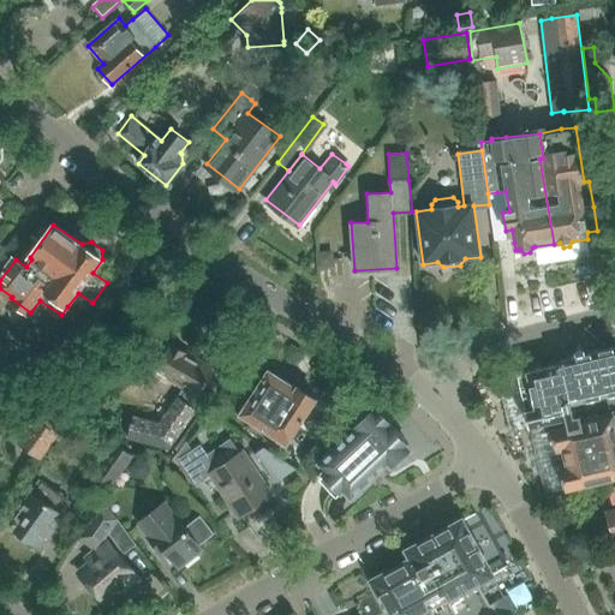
[(327,252),(317,254),(317,268),(332,267),(332,257),(327,252)]
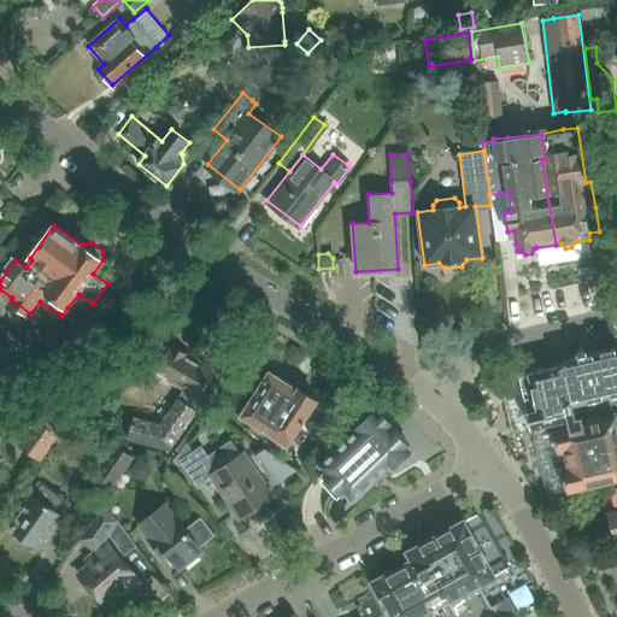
[(0,365),(0,366),(12,350),(0,341),(0,365)]
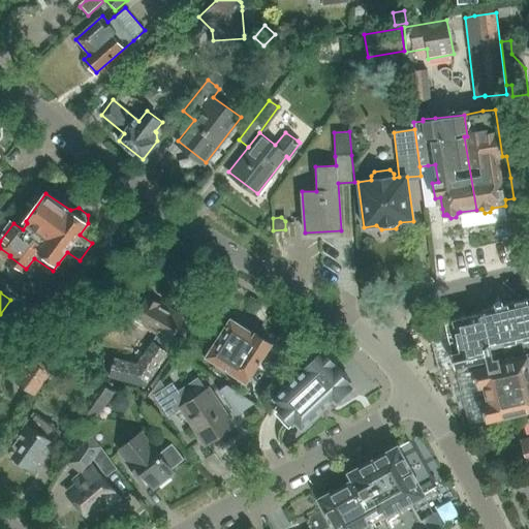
[(163,305),(147,296),(131,320),(157,335),(152,342),(152,341),(136,364),(114,358),(109,378),(145,387),(179,340),(174,338),(185,318),(182,316),(180,319),(161,308),(163,305)]
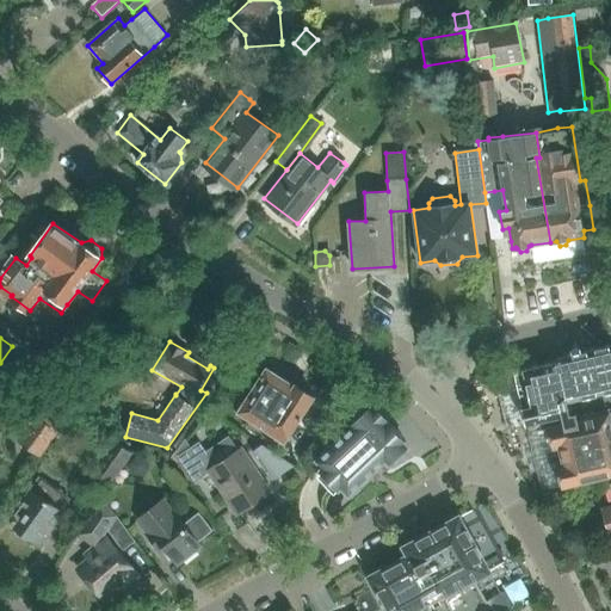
[(525,426),(562,418),(572,415),(593,411),(591,397),(592,397),(596,411),(610,406),(610,345),(556,359),(556,362),(514,372),(525,426)]
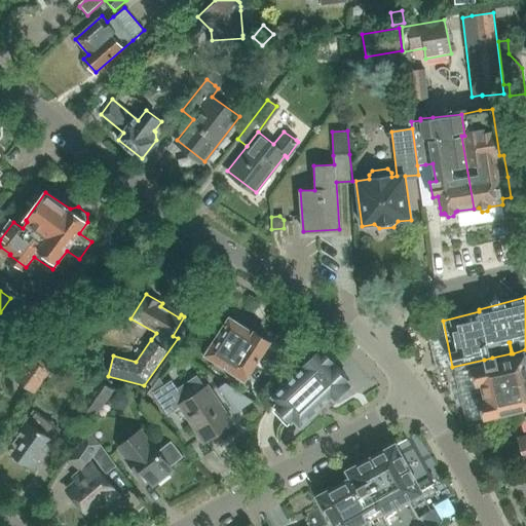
[(204,355),(245,382),(270,342),(229,316),(204,355)]
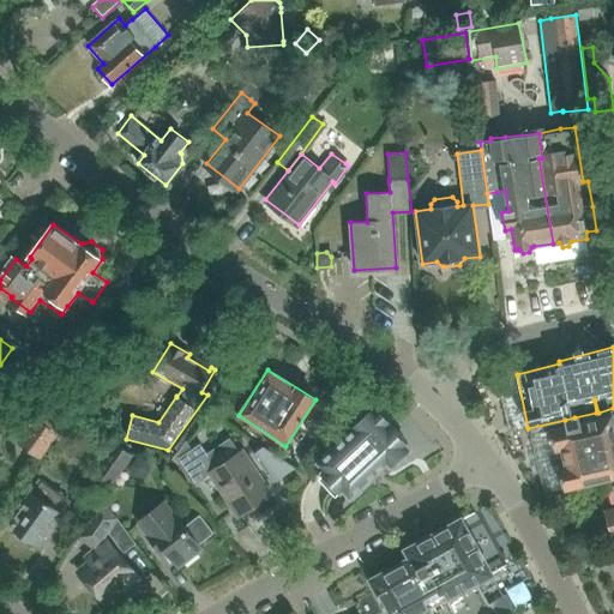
[(61,425),(38,407),(25,426),(30,431),(18,447),(37,462),(61,425)]
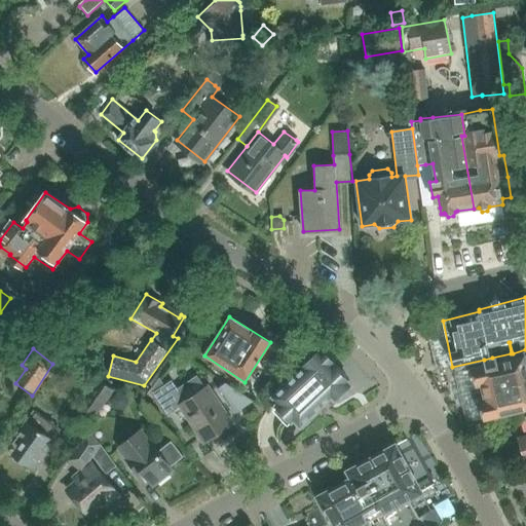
[(337,367),(335,367),(333,365),(335,363),(322,349),(320,351),(320,350),(303,366),(304,368),(289,383),(288,381),(272,397),(278,404),(276,406),(292,422),(294,420),(300,426),(315,412),(313,409),(329,395),(334,400),(337,398),(338,398),(339,397),(341,396),(343,395),(344,393),(346,391),(347,390),(348,388),(348,387),(348,386),(351,384),(348,381),(349,381),(346,378),(346,377),(345,375),(344,374),(343,372),(342,370),(341,369),(339,369),(338,368),(337,367)]
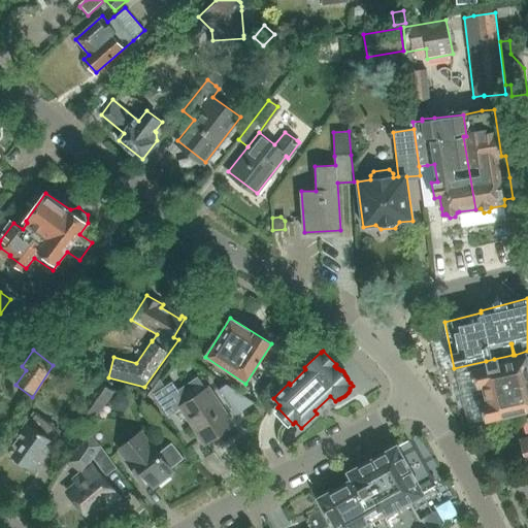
[(494,359),(486,361),(488,366),(472,370),(476,387),(485,385),(487,393),(527,383),(527,358),(527,357),(495,364),(494,359)]
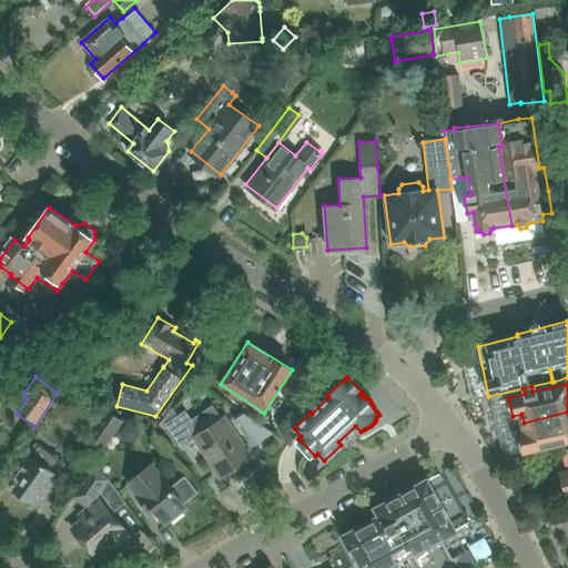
[(183,385),(163,413),(166,415),(186,387),(183,385)]
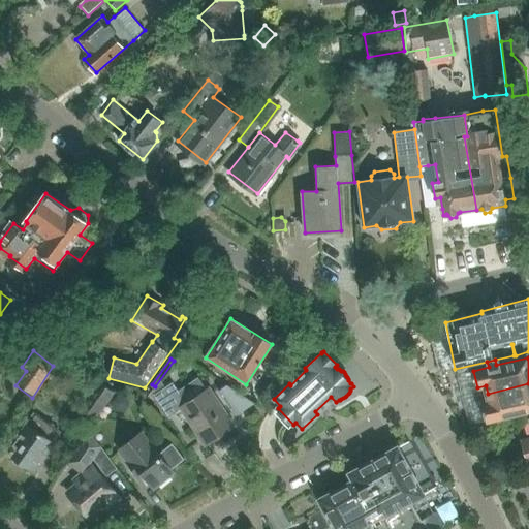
[(48,379),(54,384),(62,373),(55,369),(48,379)]
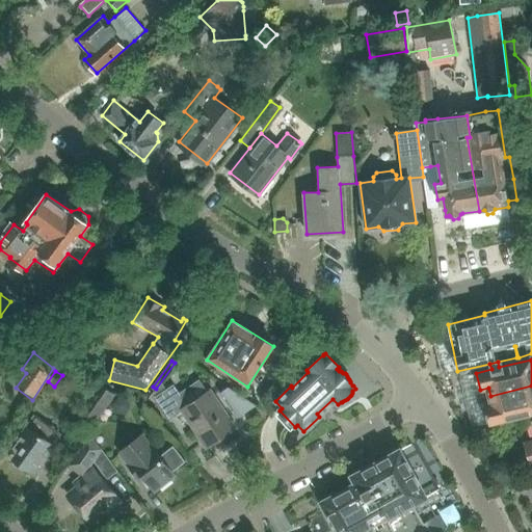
[(98,384),(84,404),(80,410),(97,422),(115,396),(98,384)]
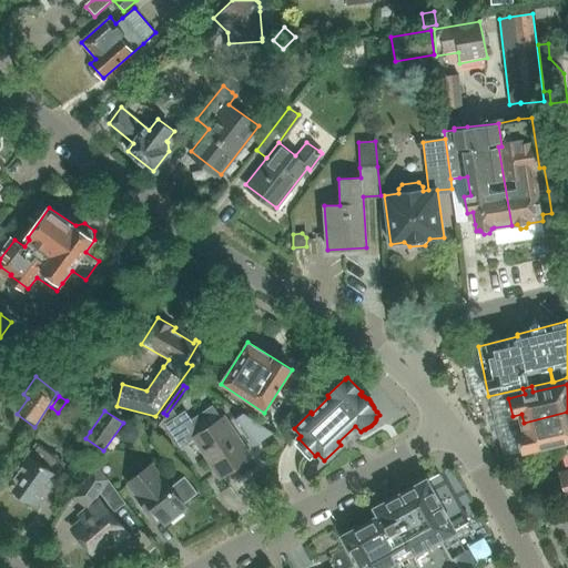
[(221,478),(223,477),(251,458),(224,417),(201,433),(185,411),(165,425),(180,446),(193,438),(221,478)]
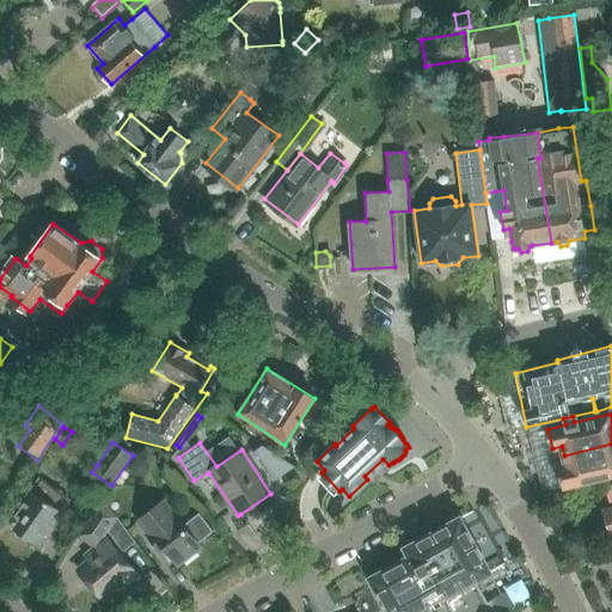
[(611,444),(564,456),(567,465),(557,467),(561,488),(611,475),(611,444)]
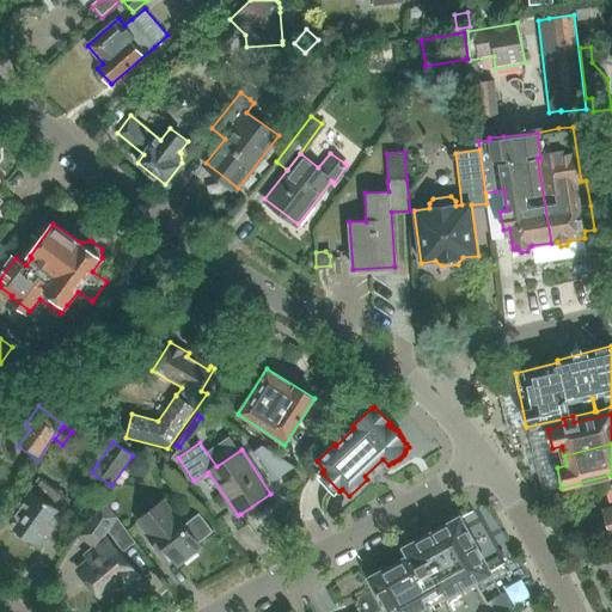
[(274,483),(297,467),(264,447),(255,454),(274,483)]
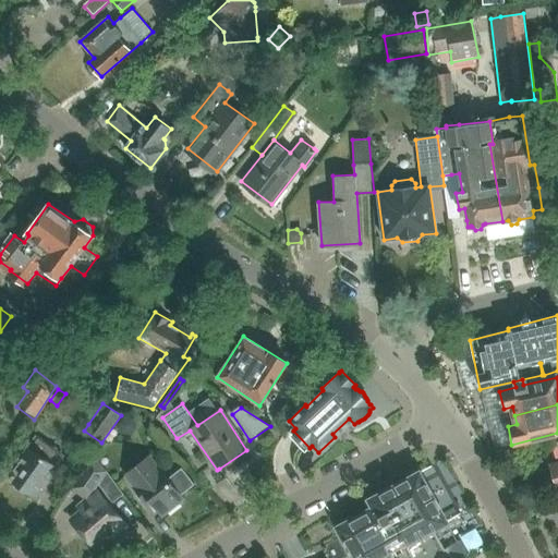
[(145,413),(144,417),(147,423),(153,424),(155,415),(145,413)]
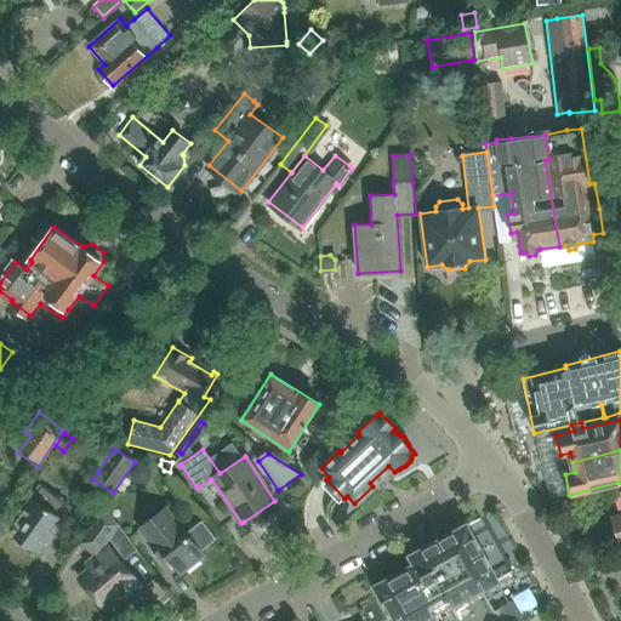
[(70,507),(39,485),(21,511),(24,513),(13,529),(15,530),(11,535),(40,554),(63,520),(62,520),(70,507)]
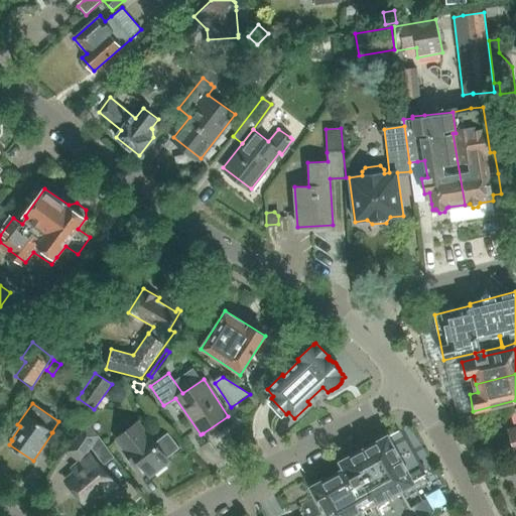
[(138,420),(115,439),(128,460),(133,456),(150,478),(170,462),(167,458),(179,448),(167,433),(155,442),(138,420)]
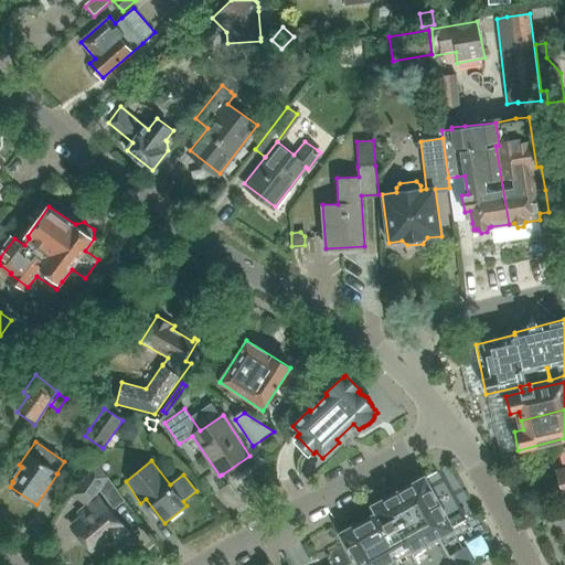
[(91,467),(73,494),(87,504),(77,514),(82,519),(73,526),(96,553),(108,543),(123,530),(127,535),(128,534),(109,511),(95,496),(98,490),(107,478),(91,467)]
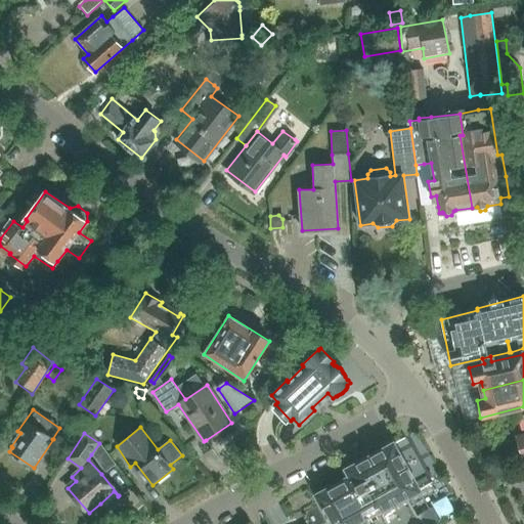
[(424,523),(420,515),(416,517),(405,497),(419,490),(393,443),(347,469),(351,476),(316,495),(332,523),(424,523)]
